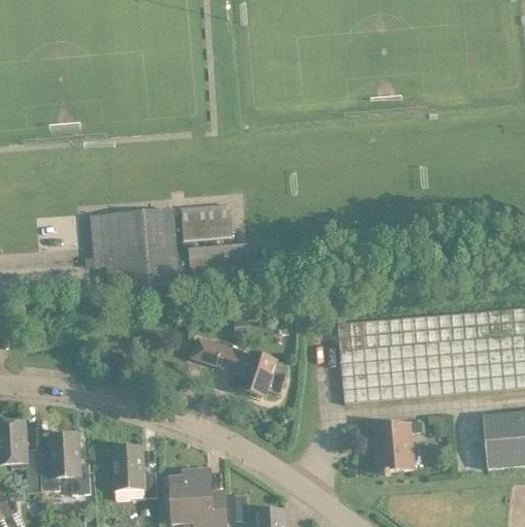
[(250,286),(248,269),(260,269),(258,243),(233,245),(233,237),(231,204),(91,216),(95,267),(107,266),(108,289),(240,278),(241,287),(250,286)]
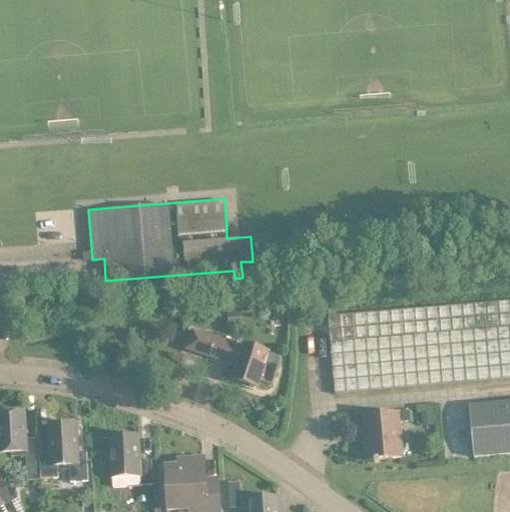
[(509,298),(328,315),(335,392),(509,376),(509,298)]
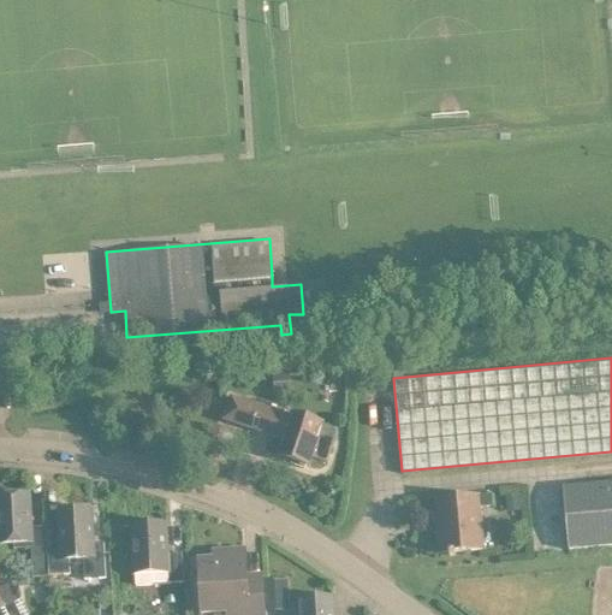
[(289,372),(272,373),(273,388),(290,388),(289,372)]
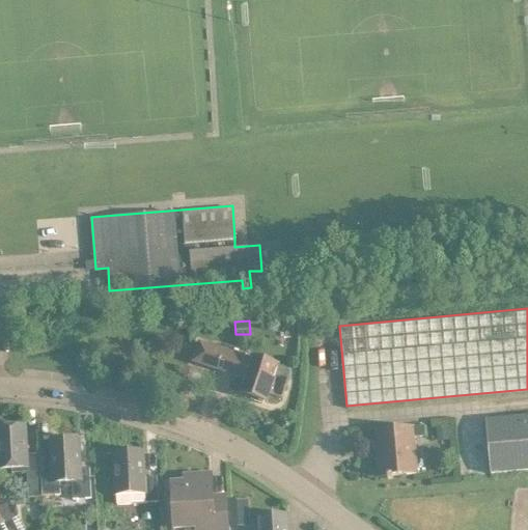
[(277,363),(265,359),(251,355),(251,357),(238,353),(240,349),(220,342),(219,346),(198,339),(192,359),(244,377),(240,391),(251,395),(251,397),(262,401),(262,398),(266,399),(269,391),(281,395),(289,369),(277,365),(277,363)]
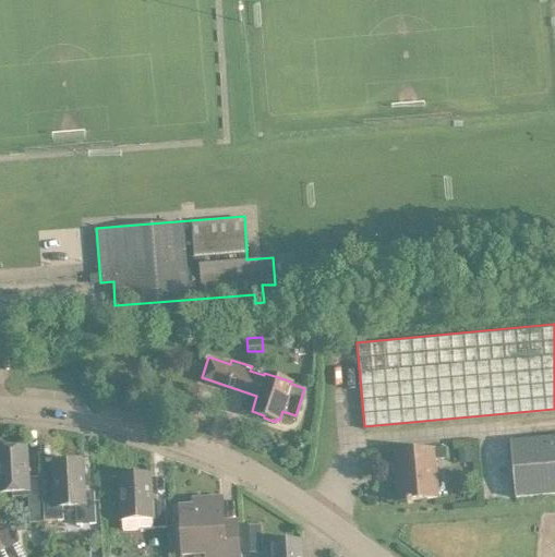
[(554,435),(510,439),(515,495),(554,491),(554,435)]
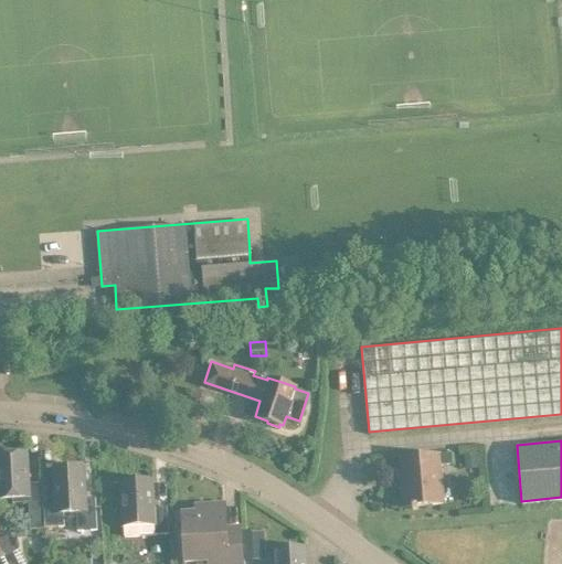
[(27,450),(0,451),(0,497),(11,497),(12,501),(28,500),(29,527),(44,525),(42,501),(42,482),(29,483),(27,450)]
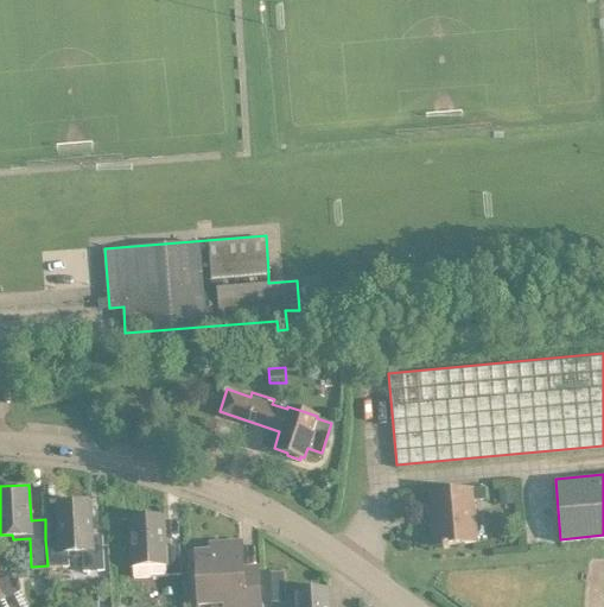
[(431,491),(436,544),(443,543),(443,545),(449,545),(447,543),(475,541),(471,499),(485,498),(484,485),(431,491)]
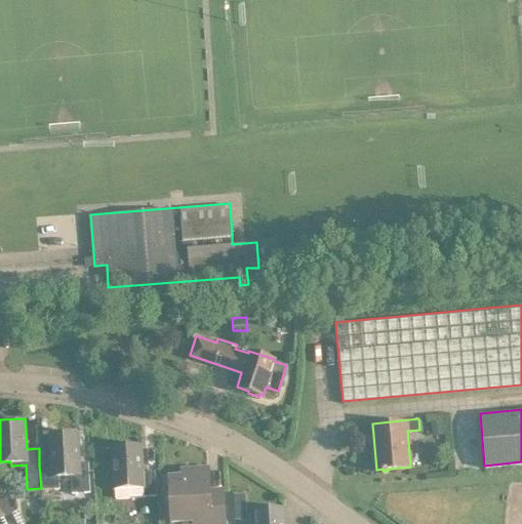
[(442,418),(430,419),(432,433),(444,432),(442,418)]
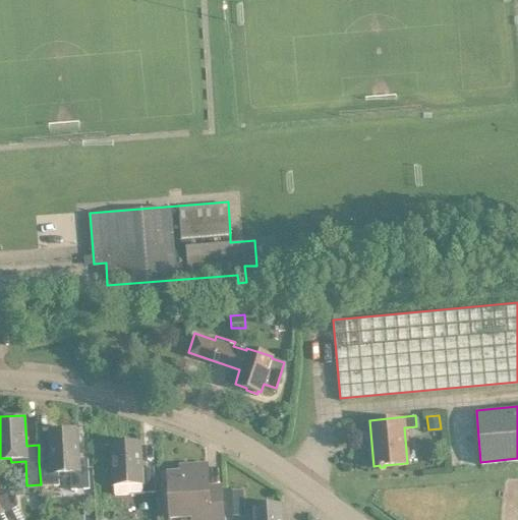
[(50,461),(39,462),(41,484),(58,483),(58,471),(69,470),(70,487),(89,486),(88,457),(78,457),(77,428),(48,430),(50,461)]
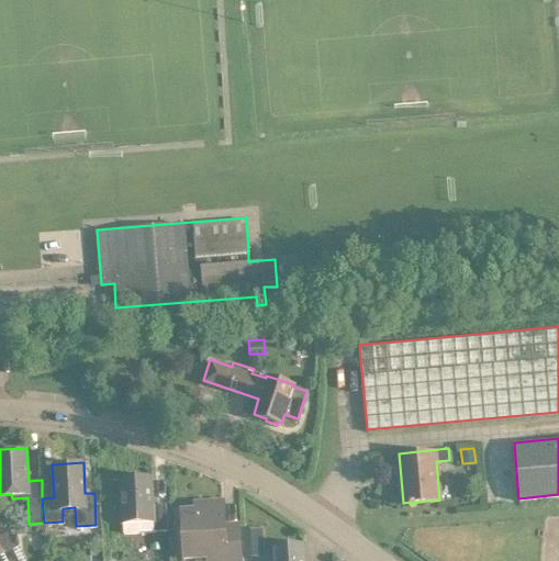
[(151,475),(120,477),(122,522),(122,531),(153,529),(167,529),(166,503),(153,503),(151,475)]
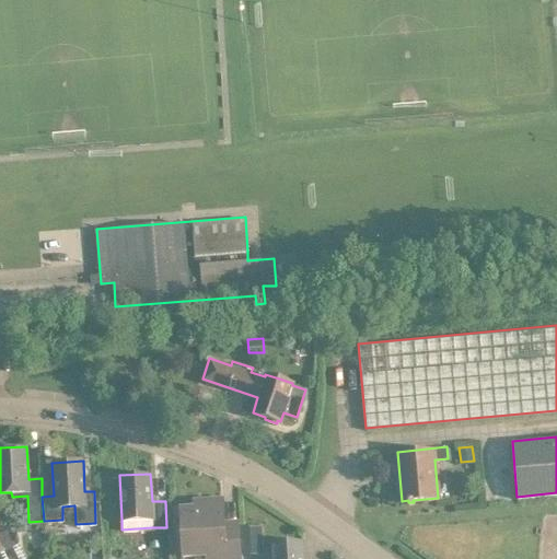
[(194,505),(180,507),(183,556),(207,555),(218,554),(218,558),(240,558),(241,555),(239,528),(239,525),(223,525),(222,498),(194,499),(194,505)]
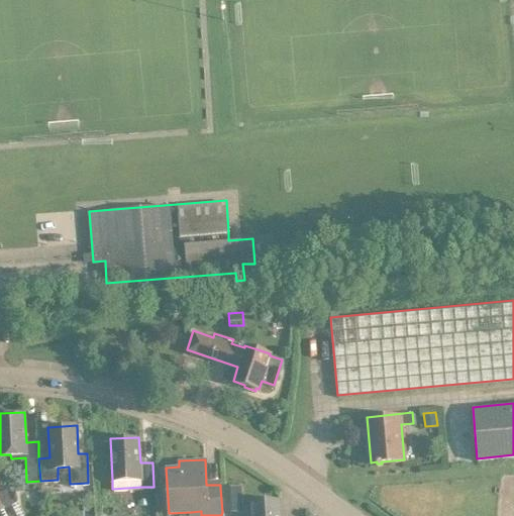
[(0,515),(14,515),(9,505),(15,502),(10,490),(8,486),(0,486),(0,515)]
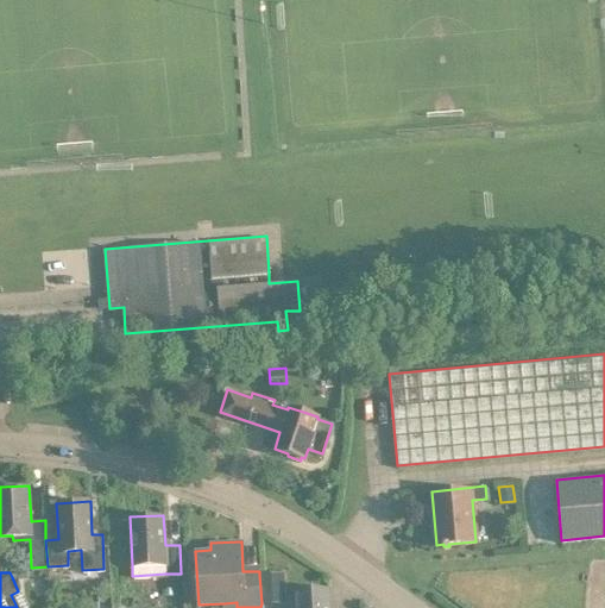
[(282,574),(259,575),(262,603),(284,602),(282,574)]
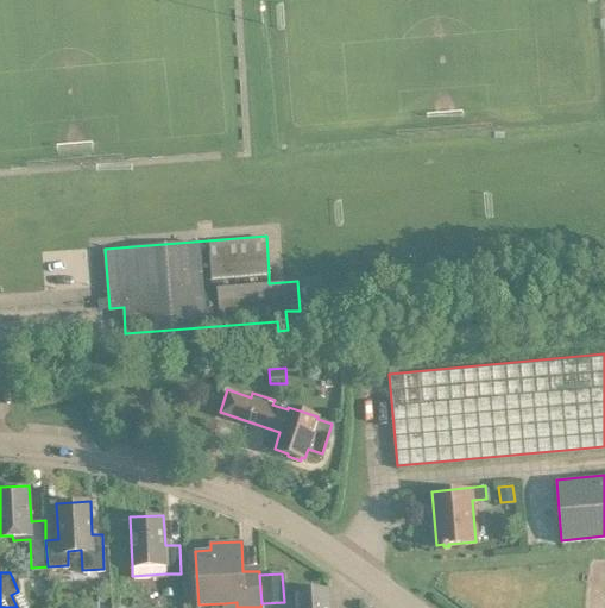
[(295,607),(329,607),(328,588),(295,590),(295,607)]
